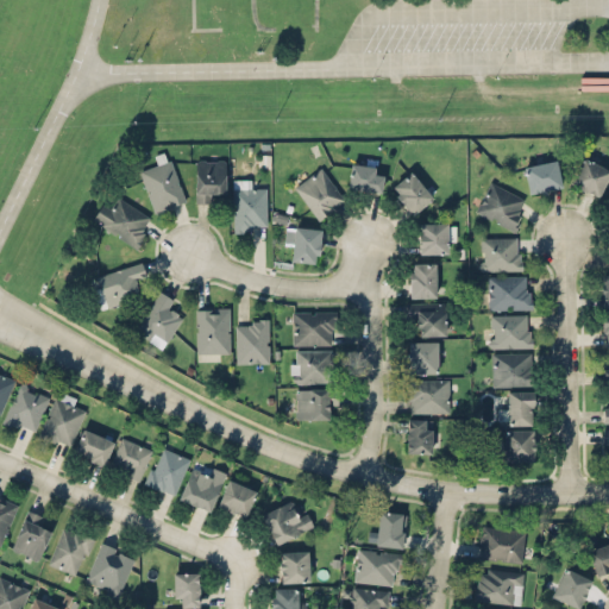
[(601,195),(608,170),(608,167),(581,158),(572,187),(601,195)]
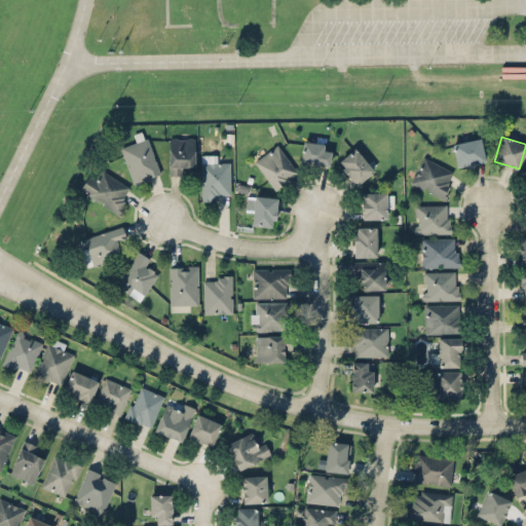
[(160,175),(148,138),(120,147),(134,184),(160,175)]
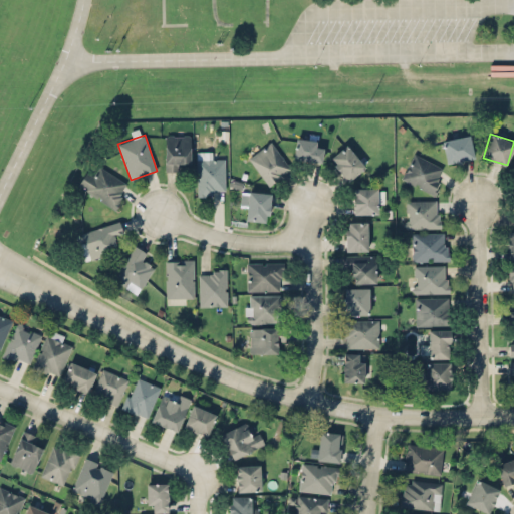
[(190,163),(191,135),(166,135),(165,171),(179,171),(179,163),(190,163)]
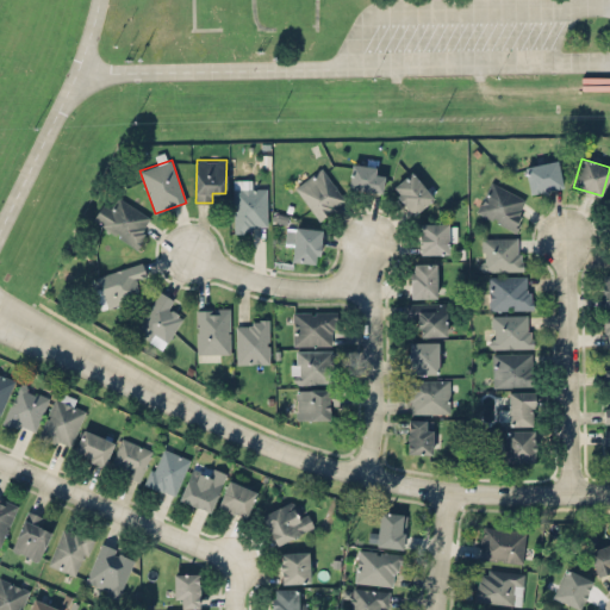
[(524,166),(530,194),(562,187),(558,160),(524,166)]
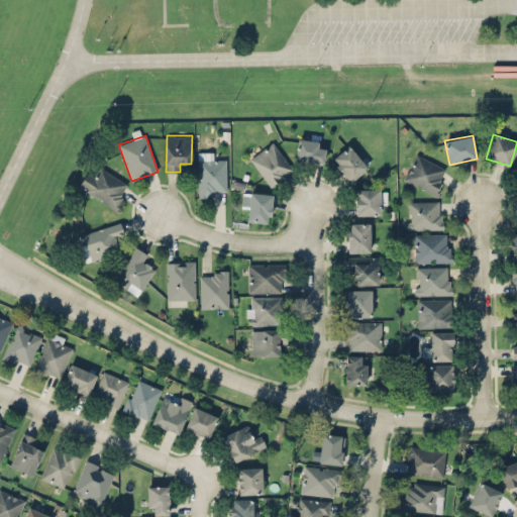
[(325,147),(318,147),(319,140),(297,139),(296,161),(324,163),(325,147)]
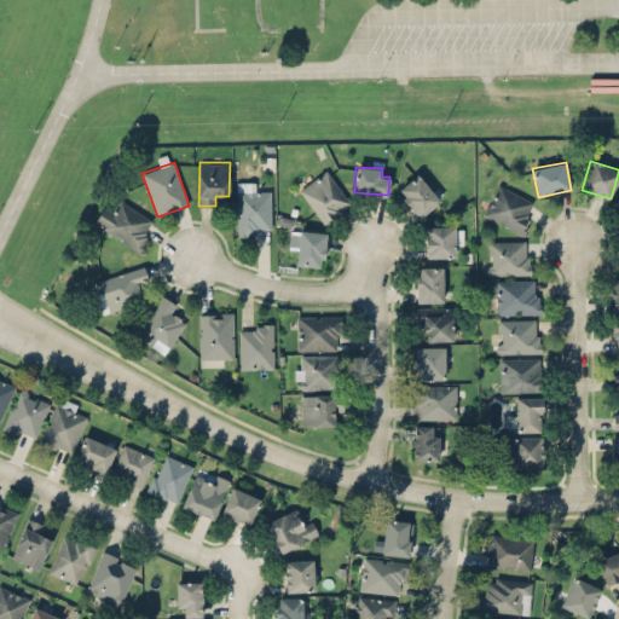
[(300,189),(323,223),(351,203),(327,169),(300,189)]
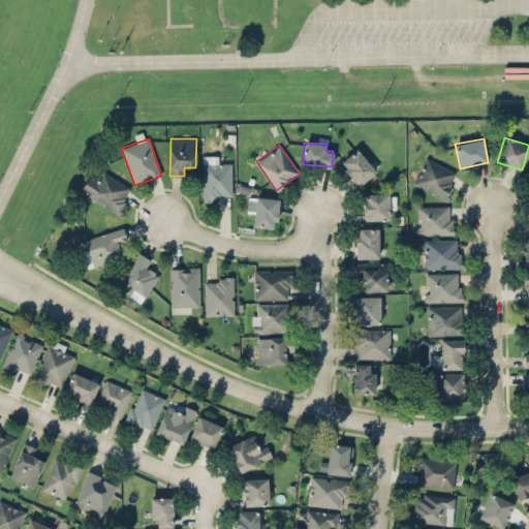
[(360,186),(376,170),(355,149),(339,164),(360,186)]
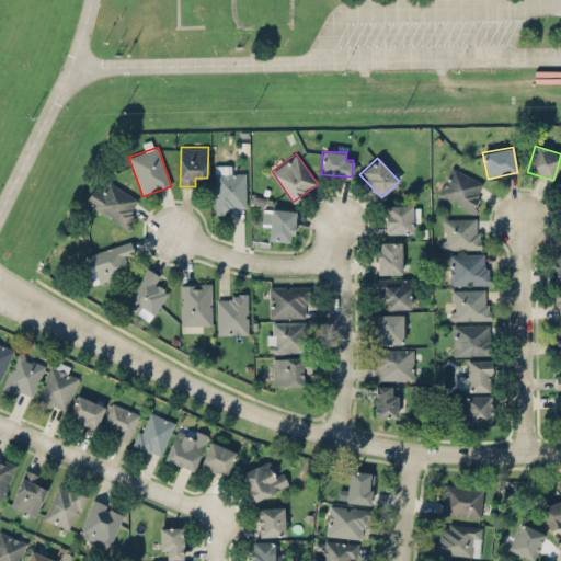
[(245,172),(230,172),(230,165),(215,164),(214,210),(245,210),(245,172)]
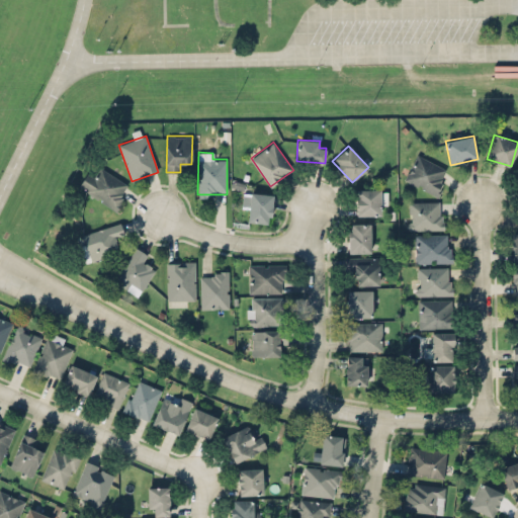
[(448,170),(417,155),(405,180),(436,195),(448,170)]
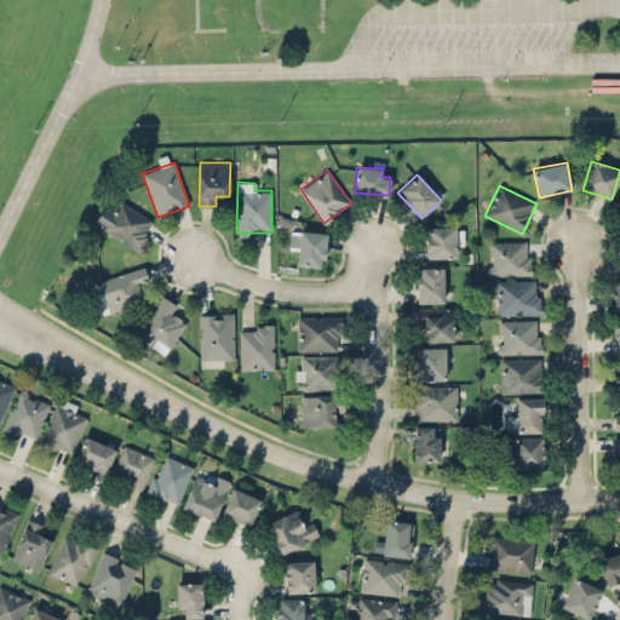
[(156,218),(119,199),(113,212),(103,207),(92,228),(138,251),(156,218)]
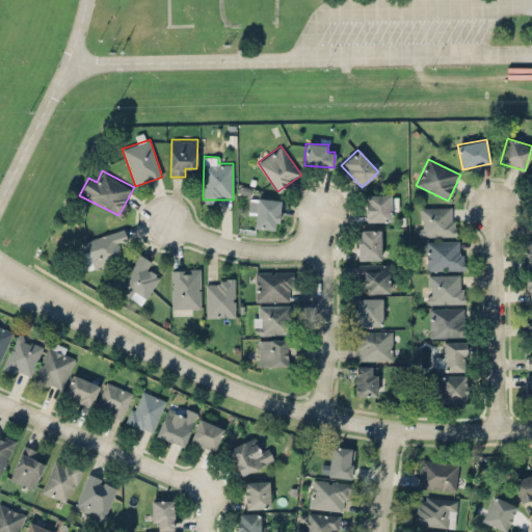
[(391,220),(391,210),(398,210),(397,194),(366,195),(367,221),(391,220)]
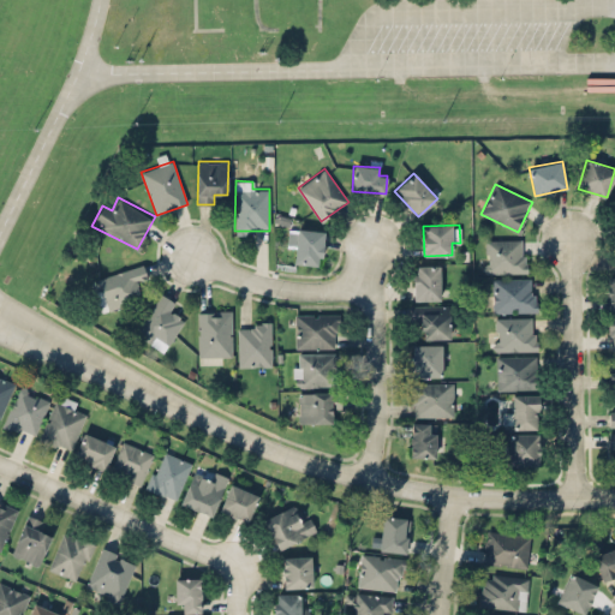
[(323,230),(290,228),(288,246),(296,246),(294,263),(321,264),(323,230)]
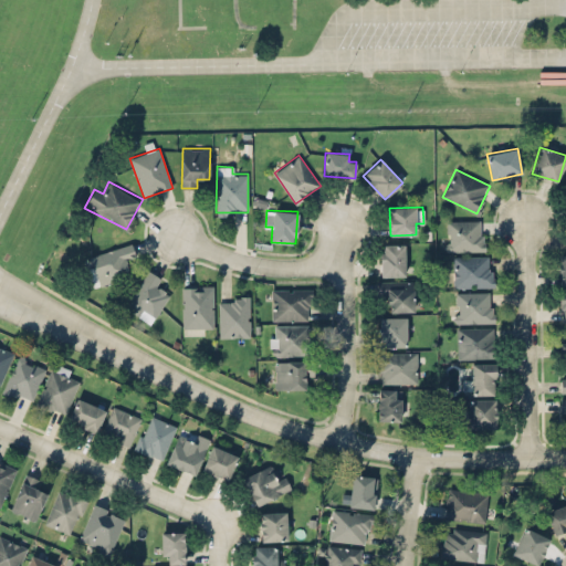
[(447,221),(448,251),(483,251),(482,220),(447,221)]
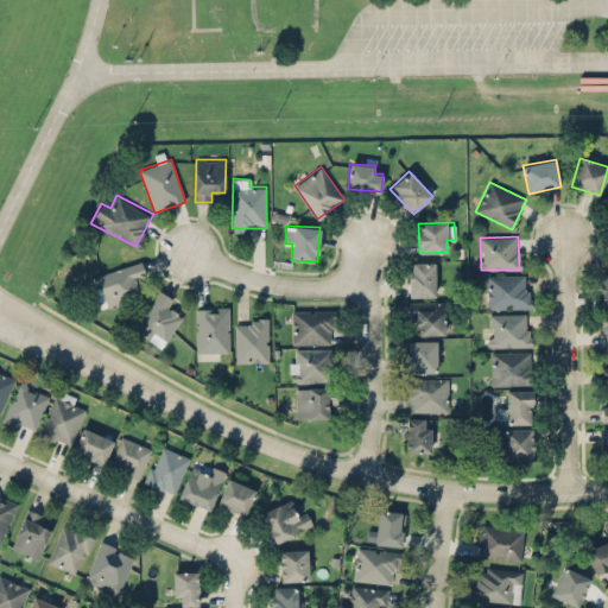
[(410,297),(436,296),(435,261),(409,263),(410,297)]
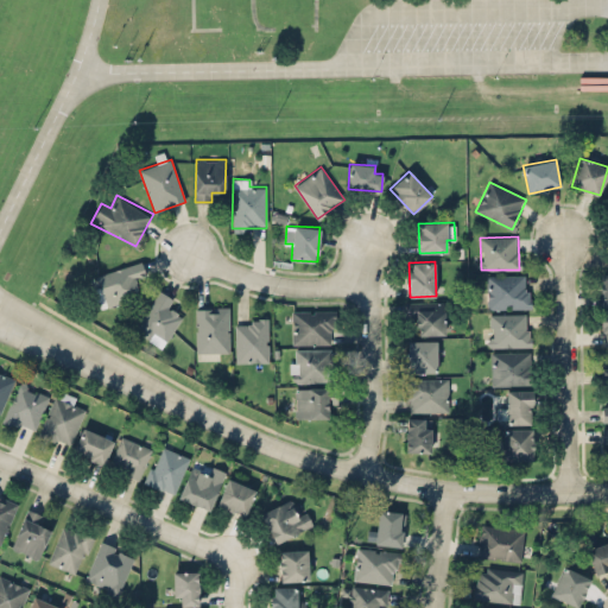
[(487,309),(529,308),(527,274),(487,276),(487,309)]
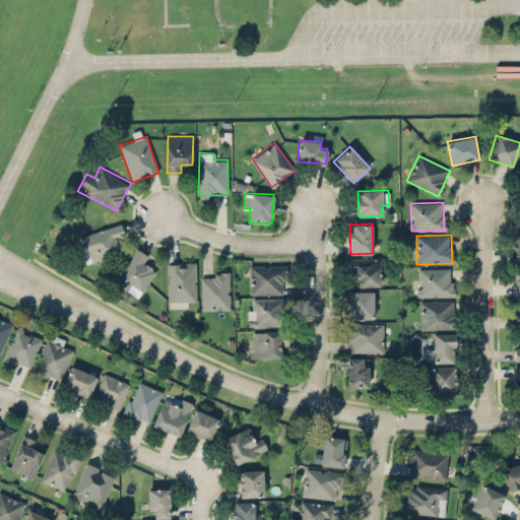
[(142,296),(154,268),(143,263),(148,254),(134,248),(117,284),(142,296)]
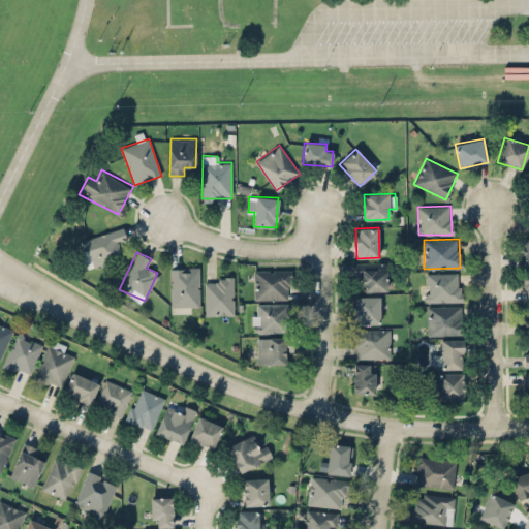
[(387,290),(386,261),(352,262),(353,277),(363,277),(363,291),(387,290)]
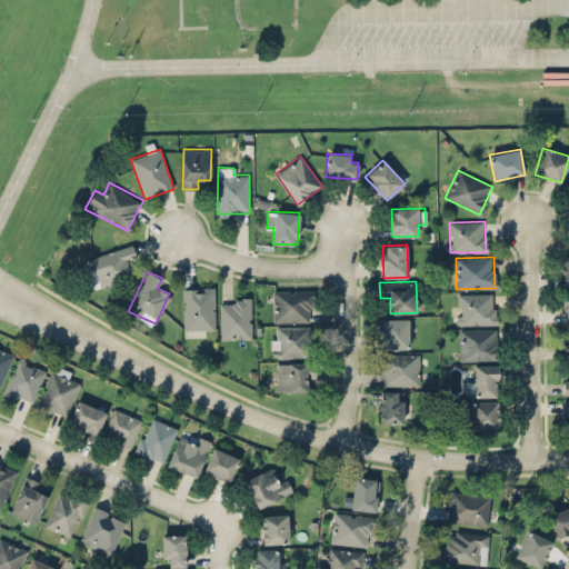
[(183,288),(183,329),(215,329),(215,288),(183,288)]
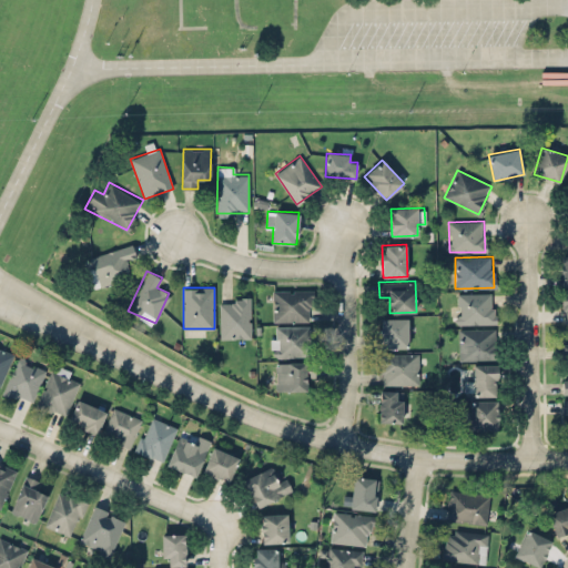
[(314,290),(273,291),(274,322),(308,321),(308,306),(314,306),(314,290)]
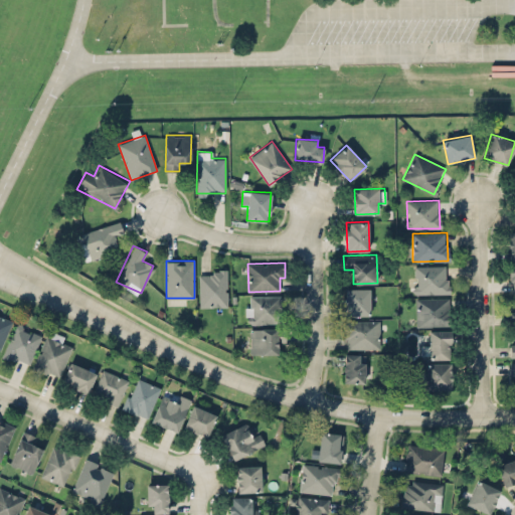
[(414,266),(415,294),(448,294),(448,266),(414,266)]
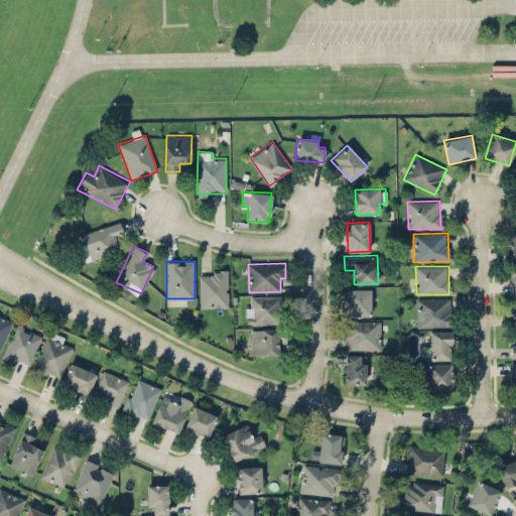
[(228,306),(228,272),(200,273),(200,307),(228,306)]
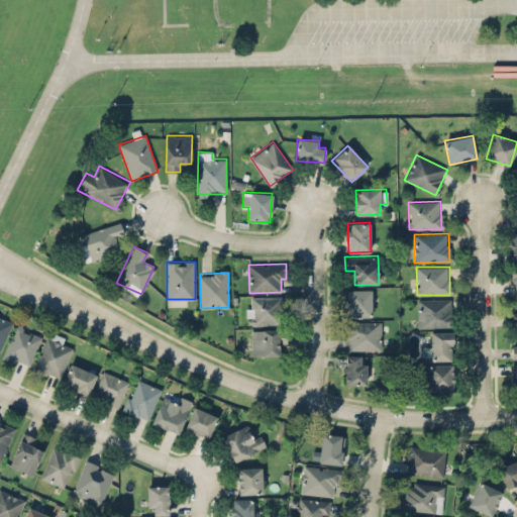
[(345,316),(371,316),(371,289),(345,289),(345,316)]
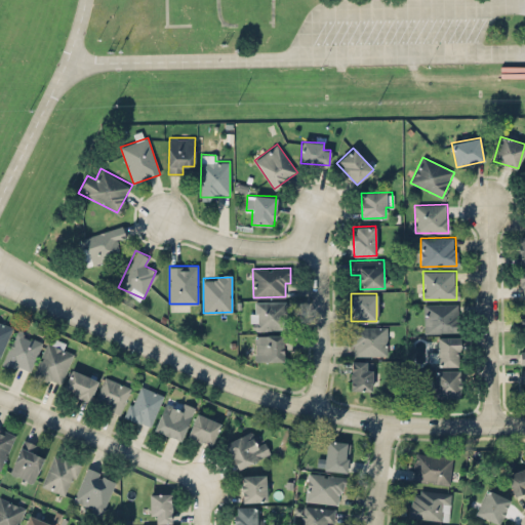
[(250,300),(250,328),(286,328),(286,300),(250,300)]
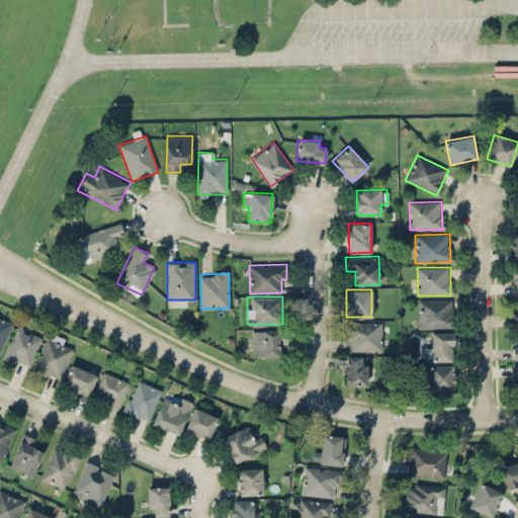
[(418,327),(451,327),(451,299),(418,299),(418,327)]
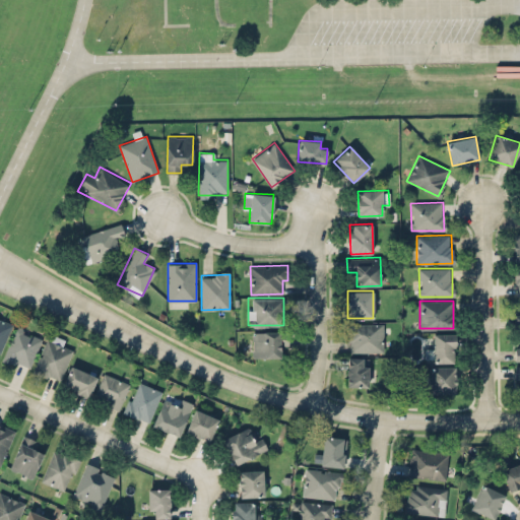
[(0,353),(12,322),(0,317),(0,353)]
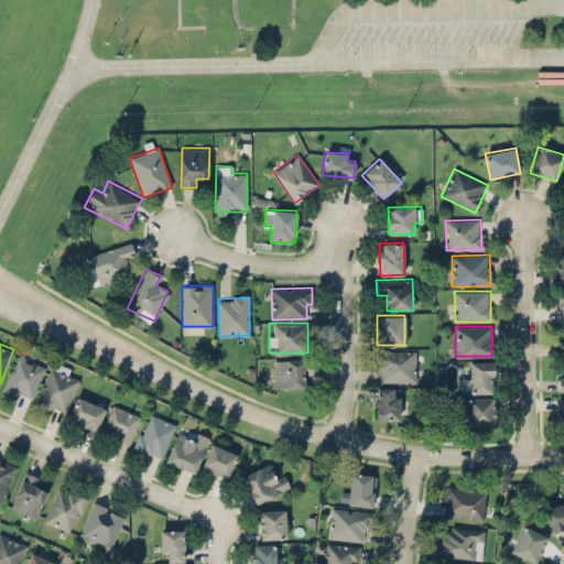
[(414,381),(414,349),(379,349),(379,381),(414,381)]
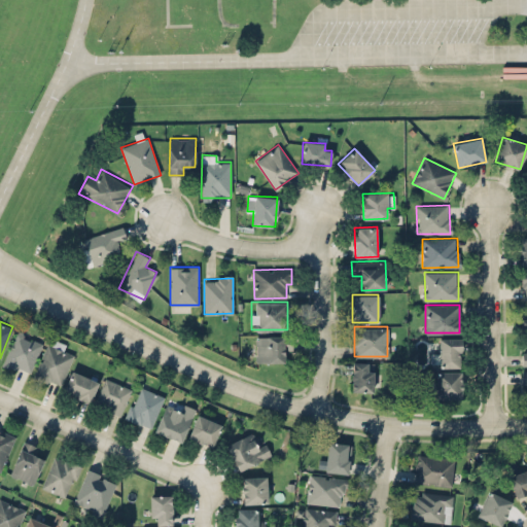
[(2,365),(30,375),(42,340),(14,330),(2,365)]
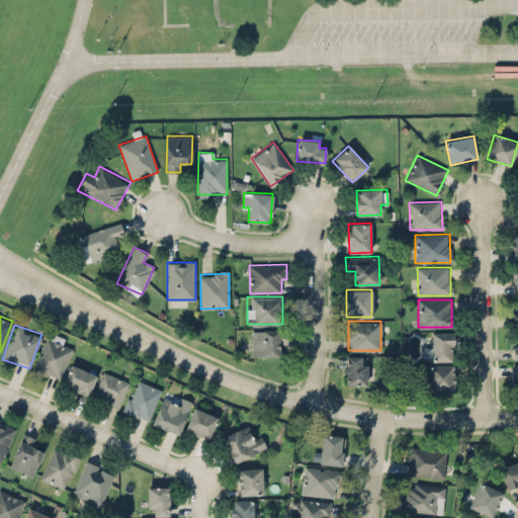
[(278,345),(285,345),(285,330),(251,330),(251,354),(278,354),(278,345)]
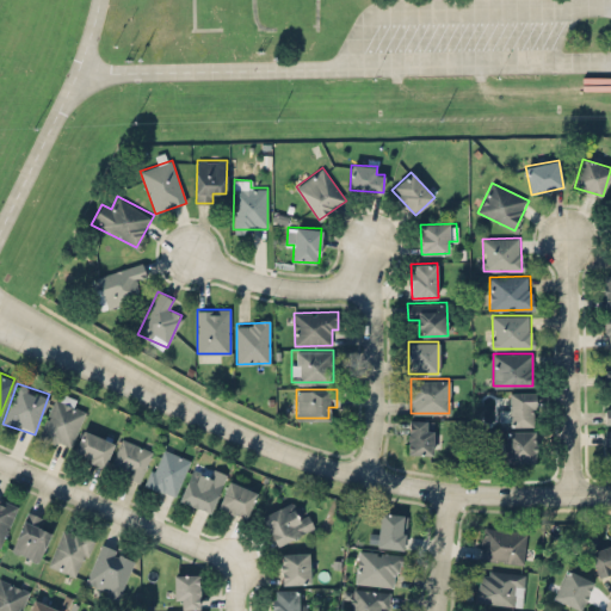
[(76,399),(56,390),(38,438),(68,450),(84,411),(74,407),(76,399)]
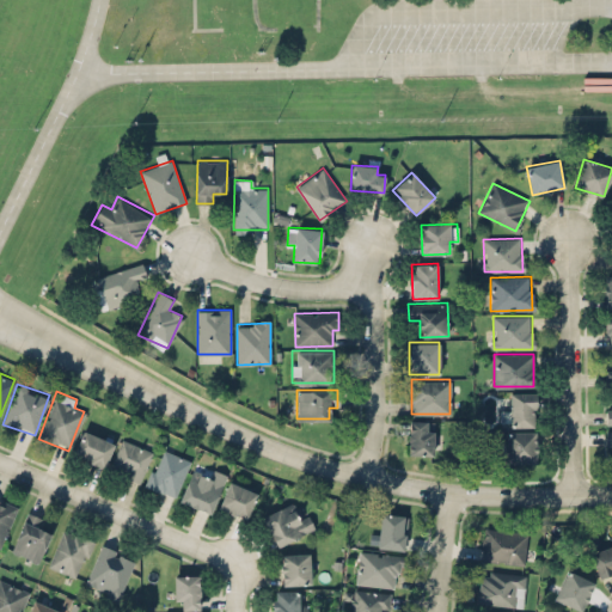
[(507,424),(536,424),(536,392),(507,392),(507,424)]
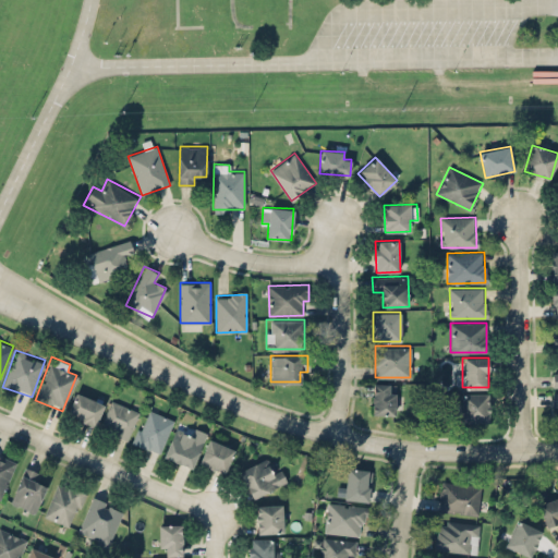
[(395,384),(373,383),(373,413),(393,413),(395,384)]
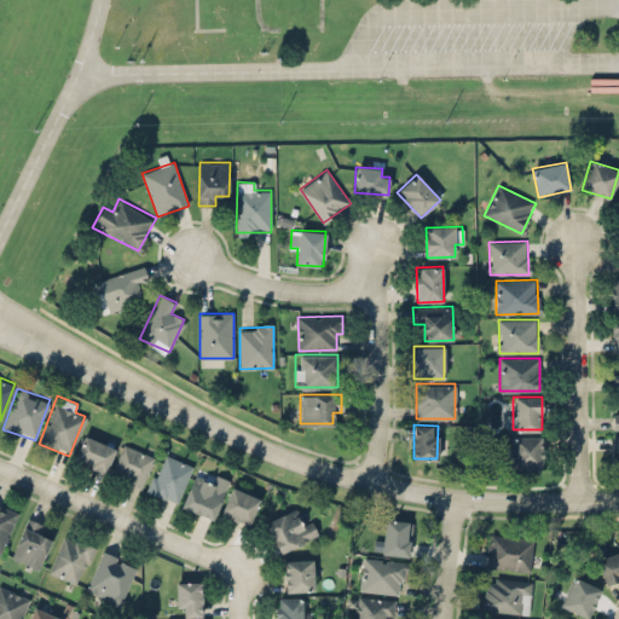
[(105,473),(115,446),(84,434),(74,460),(105,473)]
